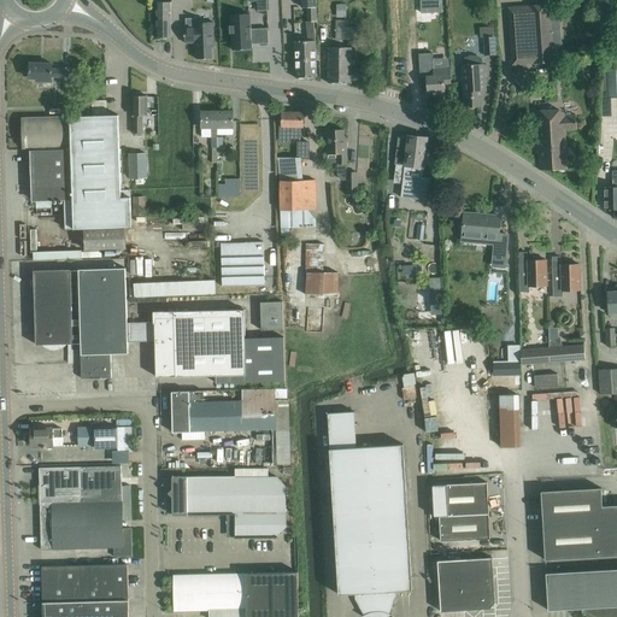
[(157,18),(157,39),(171,39),(171,3),(165,3),(165,9),(157,9),(157,18)]
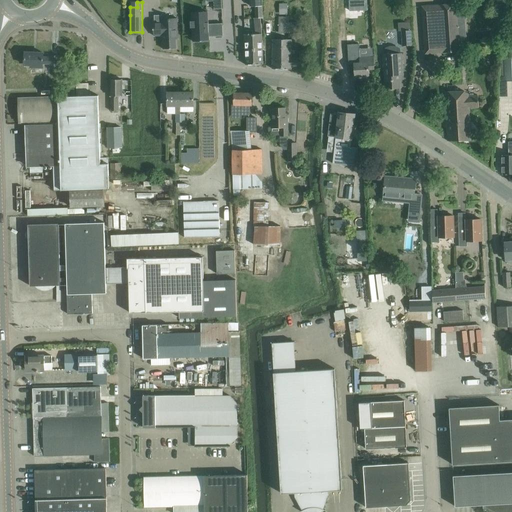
[(458,40),(459,40),(457,15),(458,15),(458,4),(422,6),(425,52),(443,51),(443,53),(459,52),(458,40)]
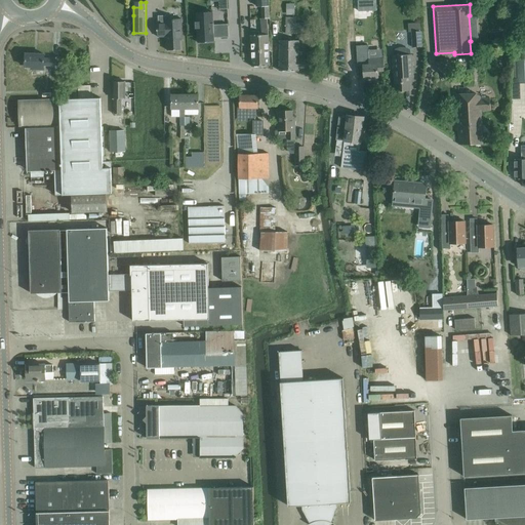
[(251,51),(269,51),(267,19),(269,18),(269,6),(256,7),(256,19),(260,19),(263,35),(251,36),(251,51)]
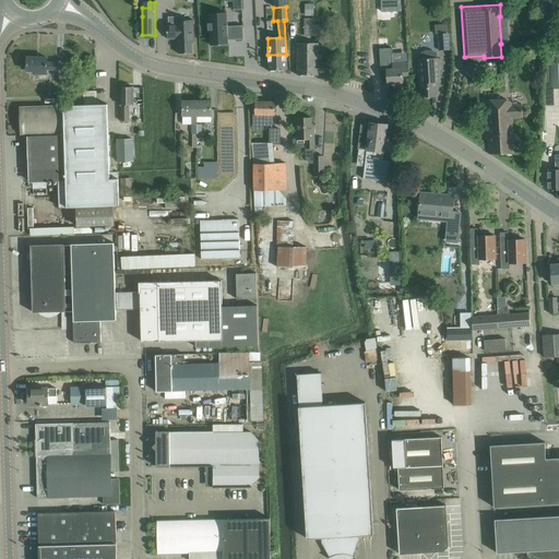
[(167,33),(177,33),(177,48),(192,47),(191,37),(193,37),(192,14),(177,14),(177,11),(168,11),(168,19),(167,19),(167,33)]
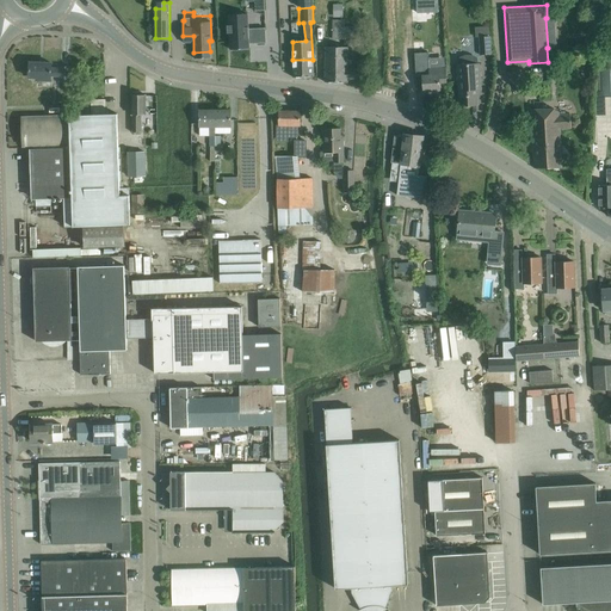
[(229,25),(227,25),(228,34),(230,34),(230,49),(230,50),(250,49),(250,48),(250,44),(266,43),(265,28),(248,29),(247,14),(229,16),(229,22),(229,25)]
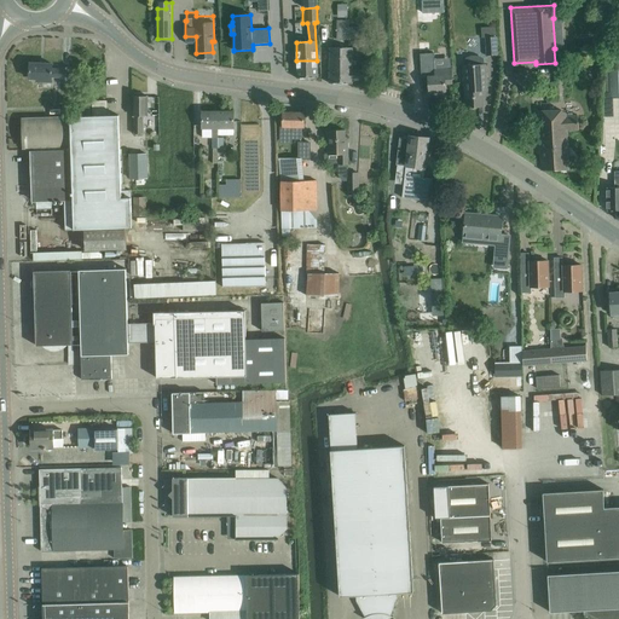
[(362,28),(350,28),(337,28),(337,40),(362,40),(362,28)]
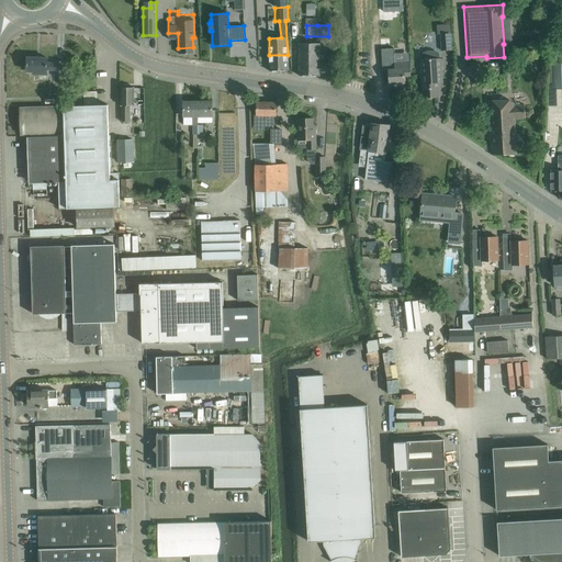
[(441,51),(451,51),(451,33),(441,34),(441,51)]
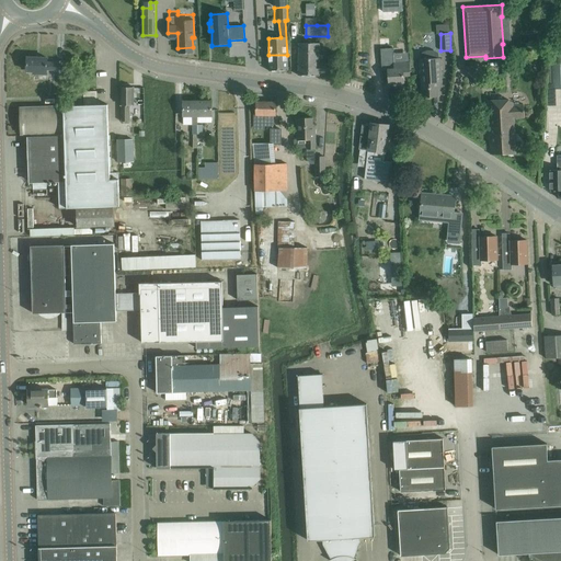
[(298,65),(298,76),(319,76),(319,73),(330,73),(330,64),(320,64),(320,44),(309,43),(299,43),(298,65)]
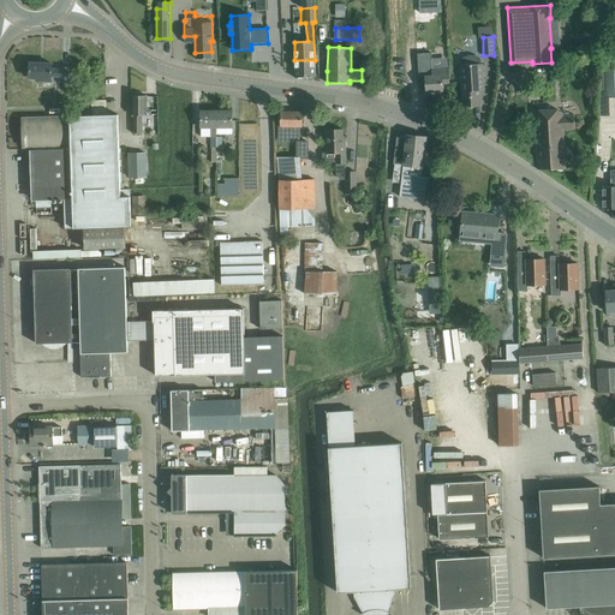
[(430,53),(418,54),(419,77),(425,77),(427,91),(443,91),(442,83),(449,83),(448,66),(431,67),(430,53)]
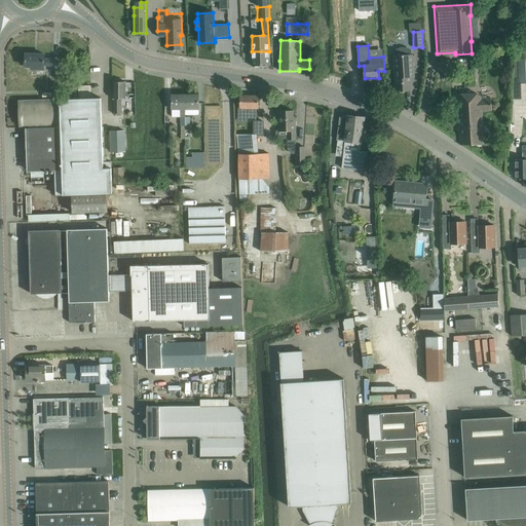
[(395,55),(393,55),(396,91),(411,90),(410,78),(414,77),(413,62),(413,54),(411,54),(410,50),(408,49),(405,48),(402,48),(402,50),(395,51),(395,55)]
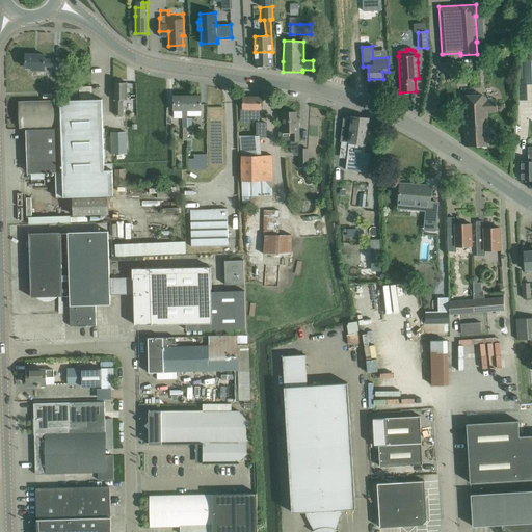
[(272,56),(272,52),(255,52),(256,68),(273,67),(272,56)]
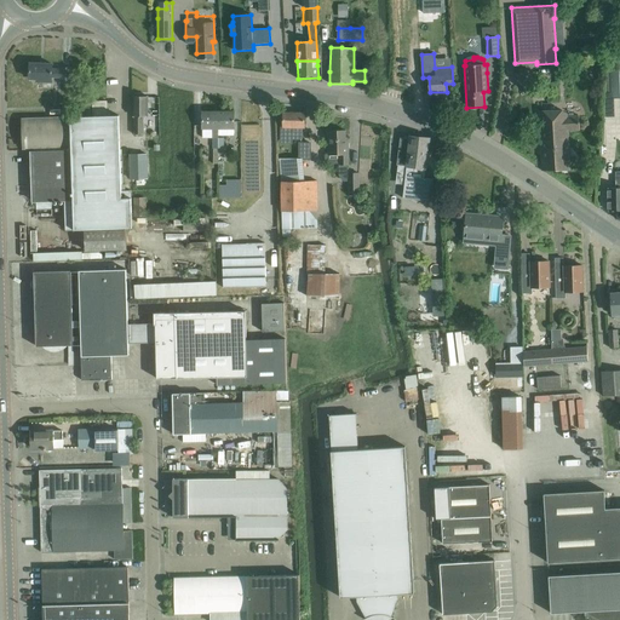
[(70,84),(70,81),(70,69),(62,68),(62,70),(52,69),(52,64),(30,63),(29,79),(39,80),(39,81),(51,82),(52,82),(52,78),(61,78),(61,84),(70,84)]
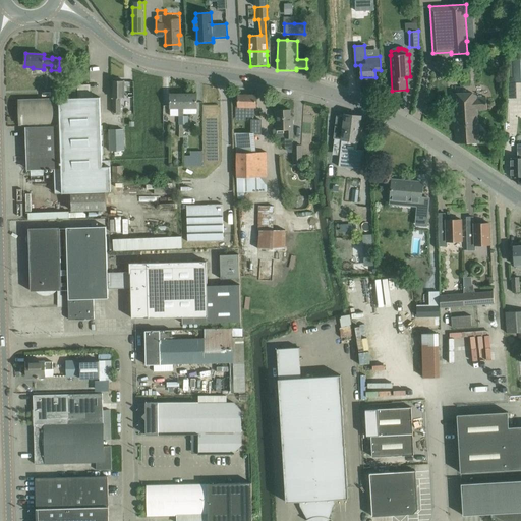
[(124,98),(124,92),(124,81),(112,80),(112,91),(112,98),(112,113),(120,113),(120,98),(124,98)]
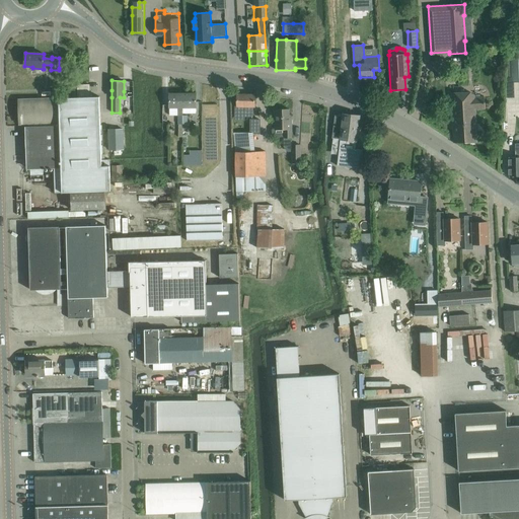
[(88,95),(88,84),(77,84),(77,95),(88,95)]
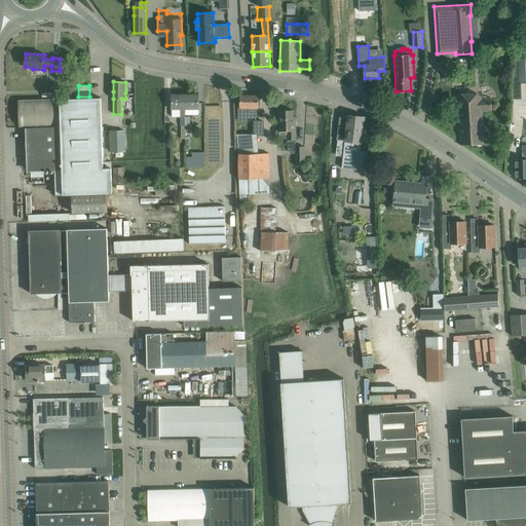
[(457,95),(459,144),(459,145),(484,145),(484,135),(482,112),(491,112),(491,99),(481,99),(481,97),(474,97),(474,95),(457,95)]
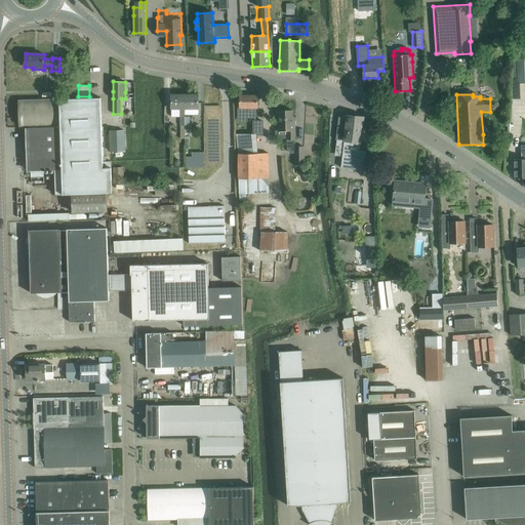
[(171,95),(171,106),(171,109),(198,109),(198,95),(171,95)]
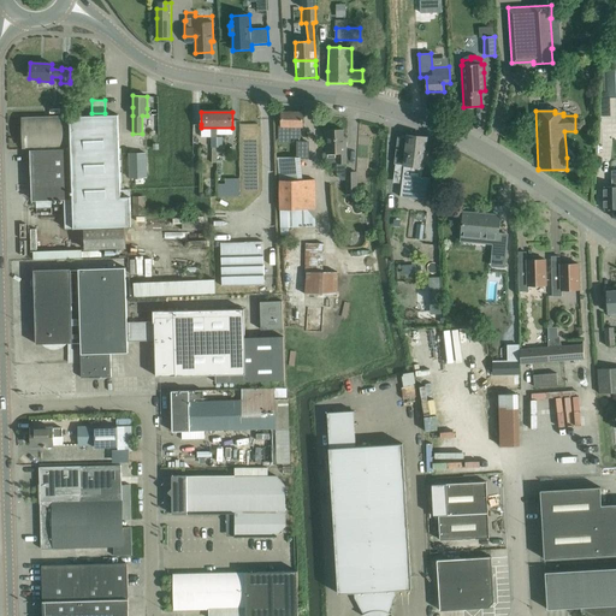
[(279,126),(279,138),(300,138),(300,128),(302,128),(302,112),(282,112),(282,126),(279,126)]
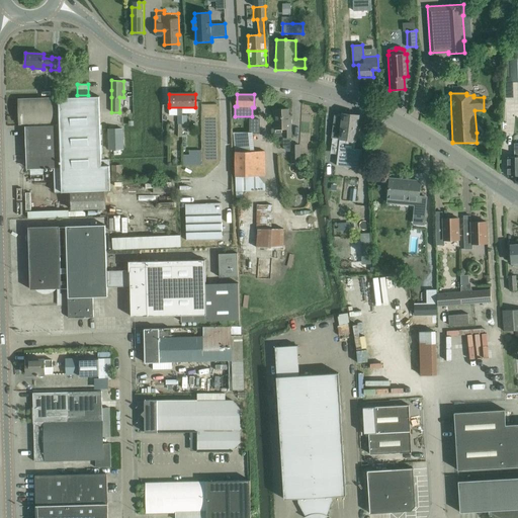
[(18,99),(19,113),(19,124),(28,124),(29,168),(55,168),(56,192),(66,192),(110,190),(109,160),(101,160),(99,96),(18,99)]
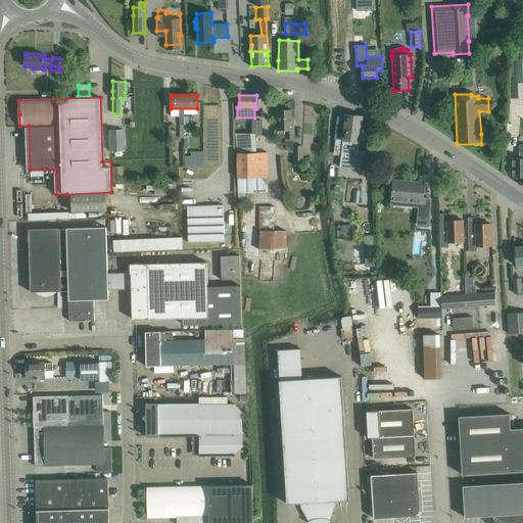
[(292,126),(291,114),(291,110),(276,110),(277,131),(286,131),(287,148),(290,152),(294,152),(295,162),(303,162),(302,146),(294,146),(294,139),(294,126),(292,126)]
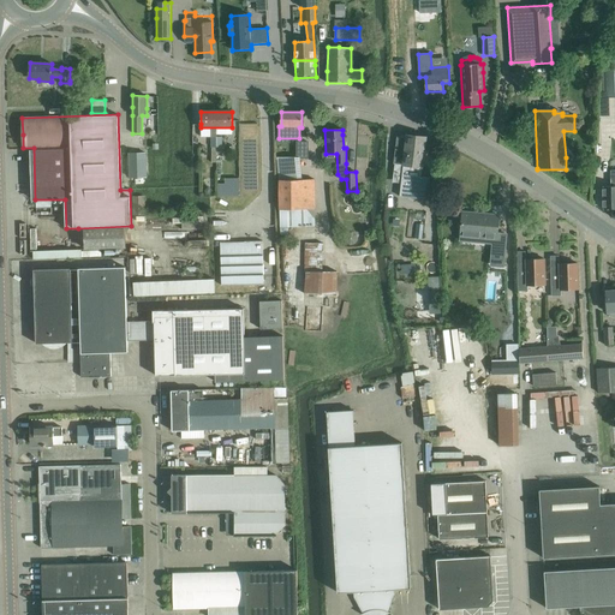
[(422,168),(425,149),(427,137),(407,135),(406,138),(398,137),(394,163),(395,163),(394,171),(402,172),(400,189),(401,190),(400,196),(408,196),(410,197),(425,198),(428,178),(421,178),(422,168)]
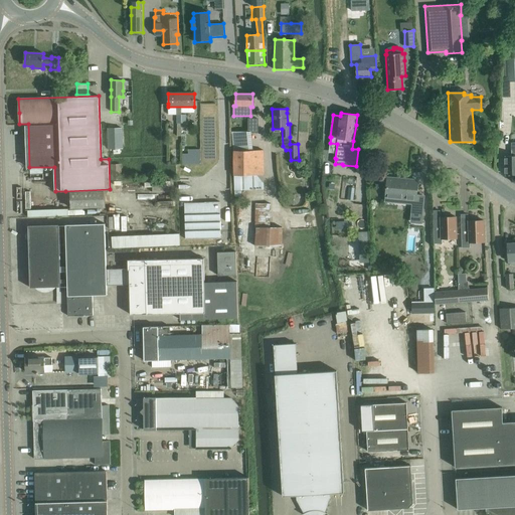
[(248,132),(250,132),(258,133),(258,119),(248,119),(248,132)]
